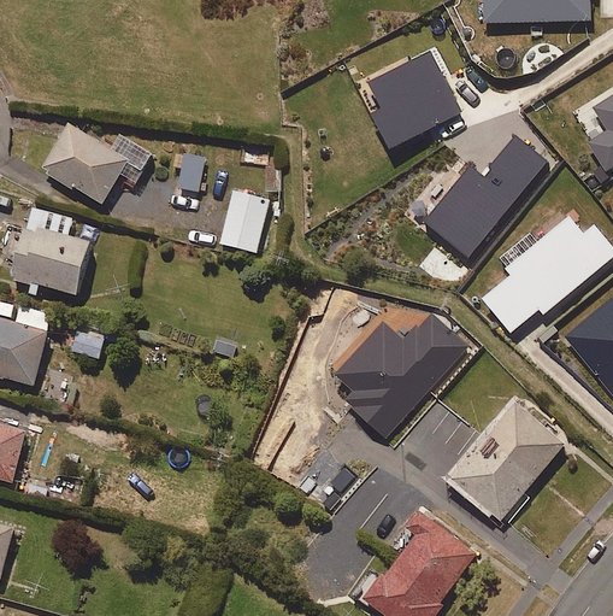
[(482,0),(483,22),(589,21),(589,0),(482,0)]
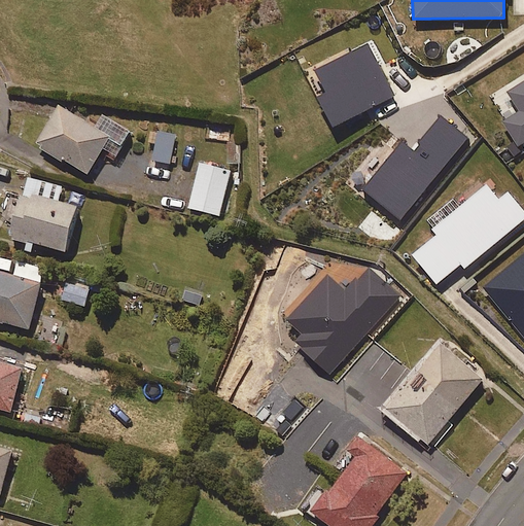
[(523,79),(507,91),(519,111),(502,121),(518,145),(523,141),(523,79)]
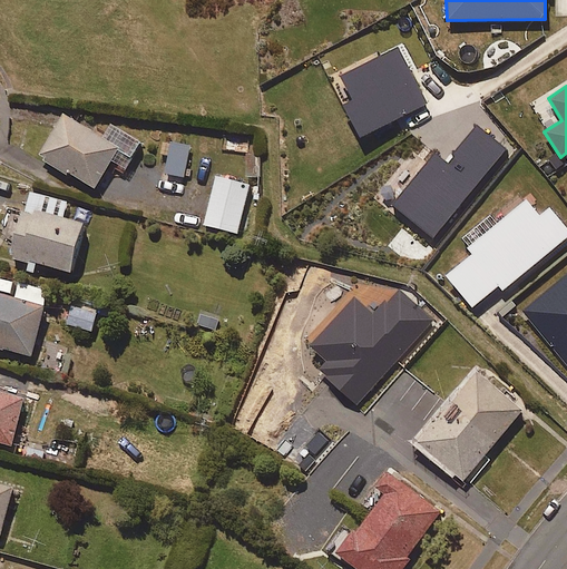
[(104,137),(62,115),(39,157),(95,188),(116,150),(130,158),(139,141),(110,126),(104,137)]
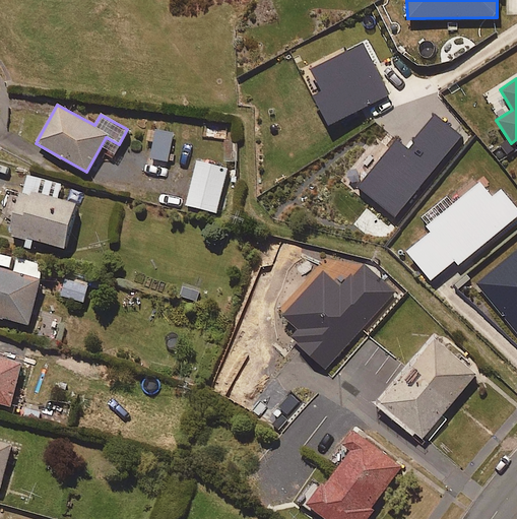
[(171,133),(153,130),(149,157),(167,160),(171,133)]
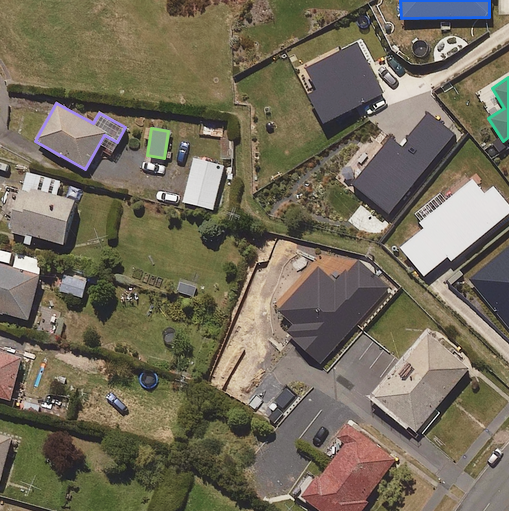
[(222,165),(193,158),(182,202),(212,209),(222,165)]
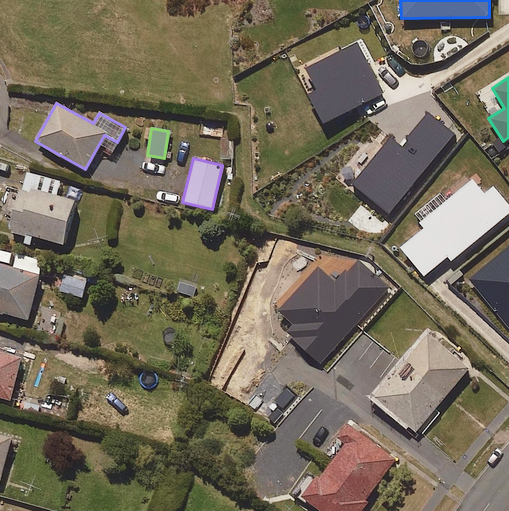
[(59,181),(26,171),(10,229),(63,245),(75,201),(55,195),(59,181)]
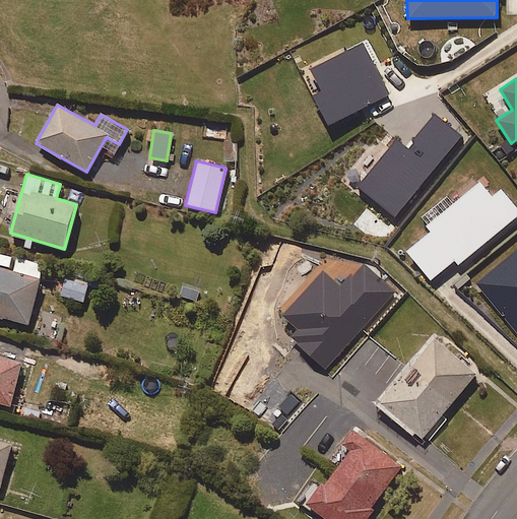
[(492,198),(479,183),(427,226),(431,233),(408,251),(431,278),(454,260),(457,264),(516,215),(516,209),(501,190),(492,198)]
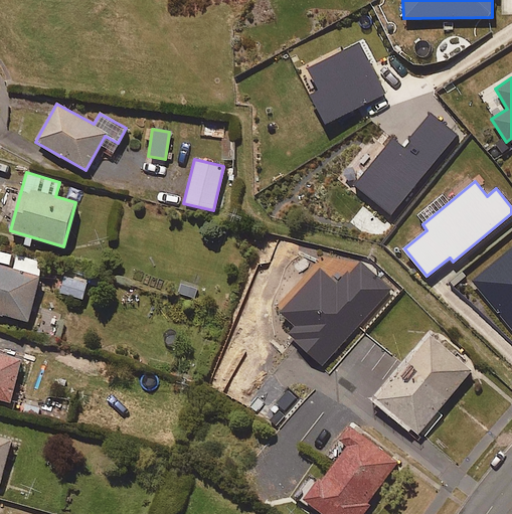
[(511,248),(472,281),(511,330),(511,248)]
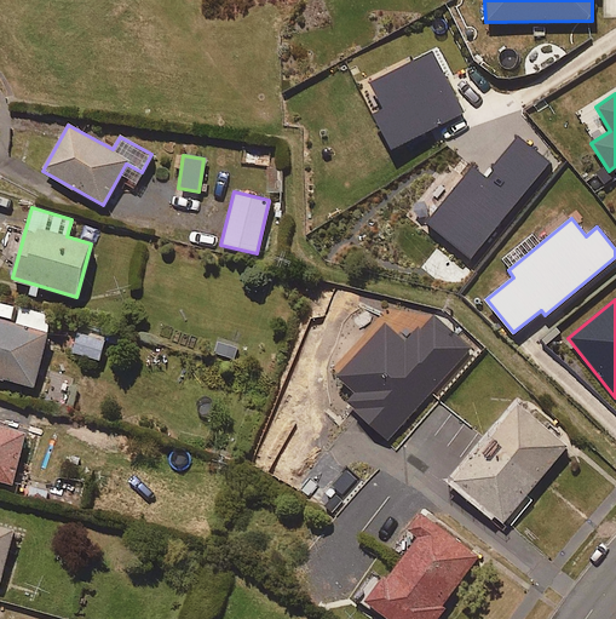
[(52,317),(18,308),(15,324),(0,319),(0,378),(33,388),(52,317)]
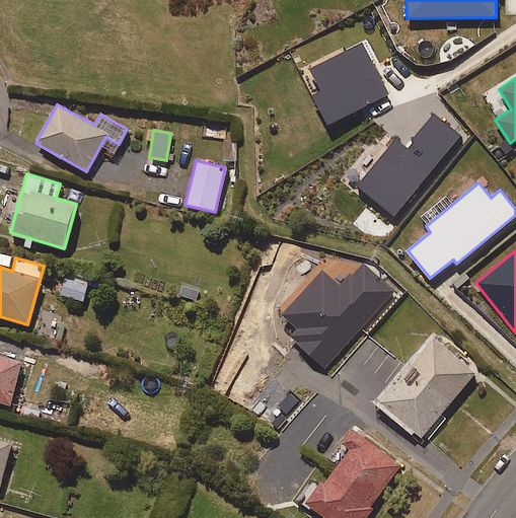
[(87,283),(64,276),(58,294),(81,301),(87,283)]
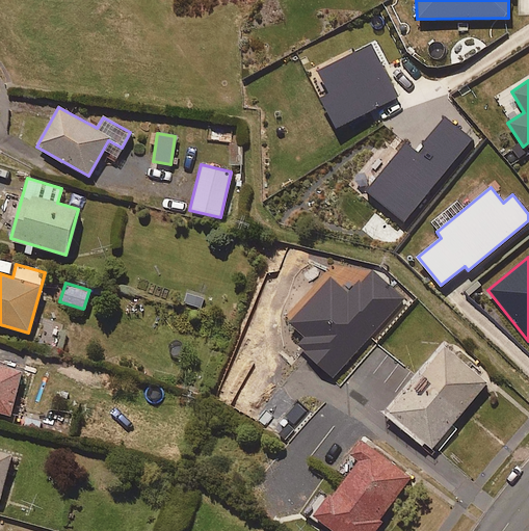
[(486,382),(445,347),(390,413),(431,448),(486,382)]
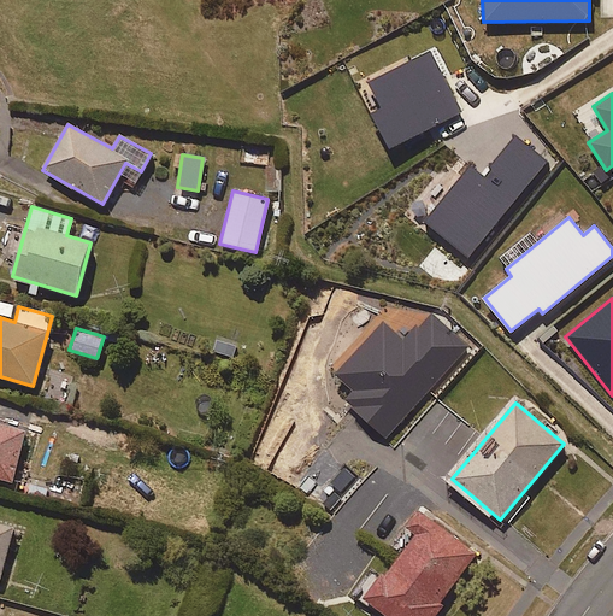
[(27,432),(0,423),(0,480),(12,484),(27,432)]
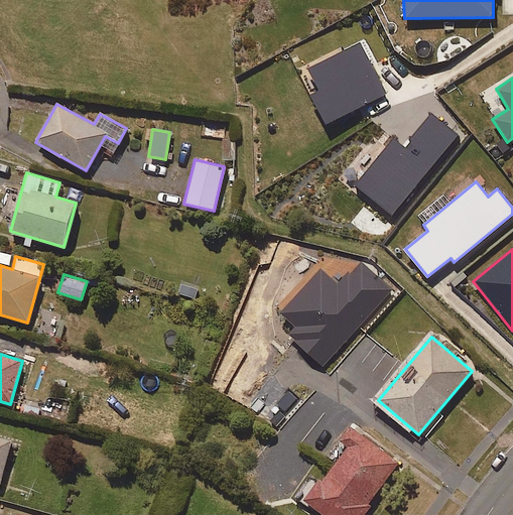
[(398,464),(352,427),(340,442),(348,449),(306,501),(324,514),(363,514),(370,507),(367,504),(398,464)]
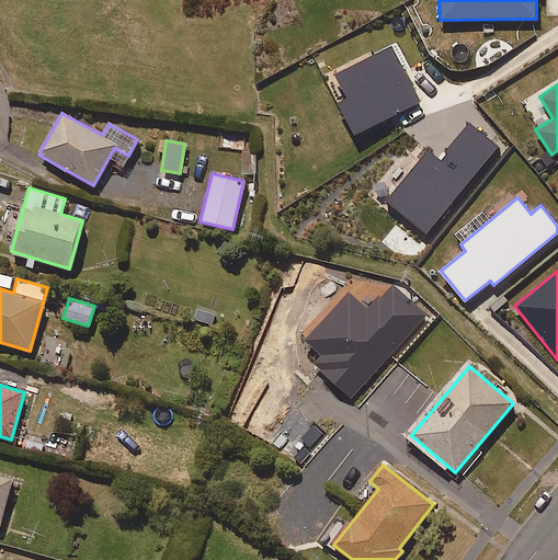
[(13,480),(0,476),(0,526),(13,480)]
